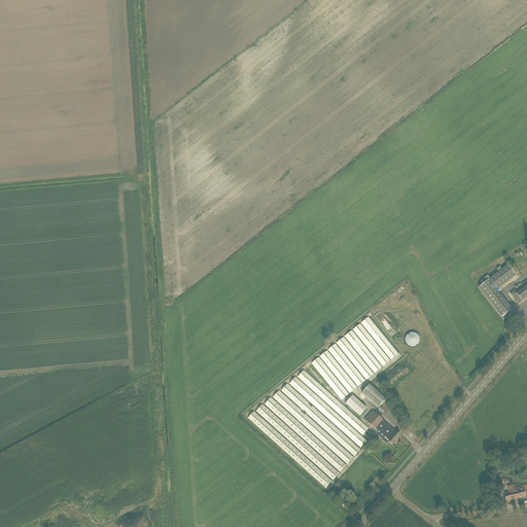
[(478,288),(500,318),(512,310),(497,290),(516,275),(507,265),(478,288)]
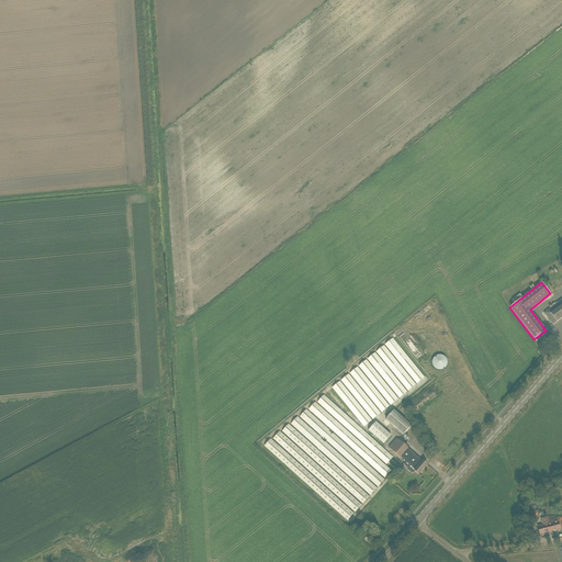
[(561,299),(544,314),(553,325),(561,317),(561,299)]
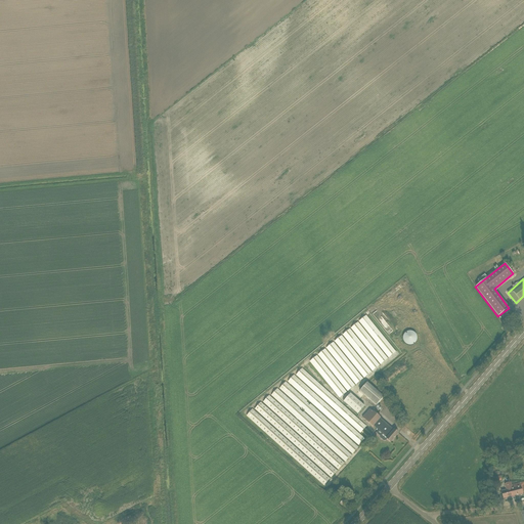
[(337,397),(396,353),(367,315),(308,359),(337,397)]
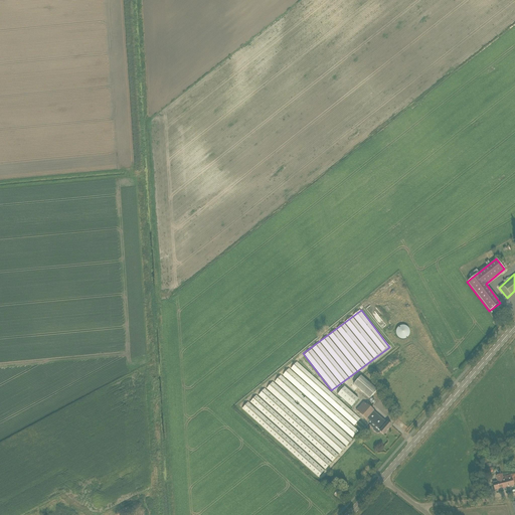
[(406,327),(395,327),(396,339),(406,338),(406,327)]
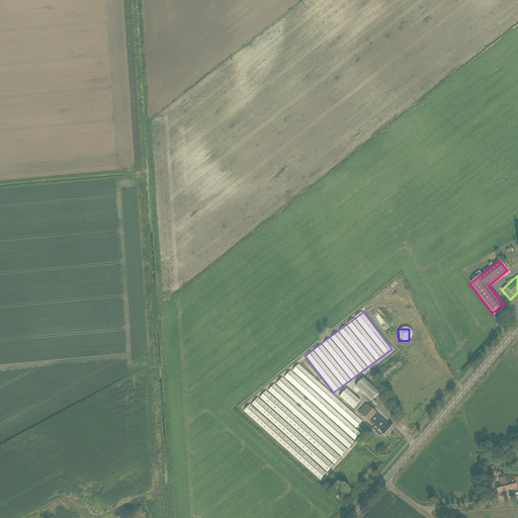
[(400,361),(384,372),(387,375),(403,365),(400,361)]
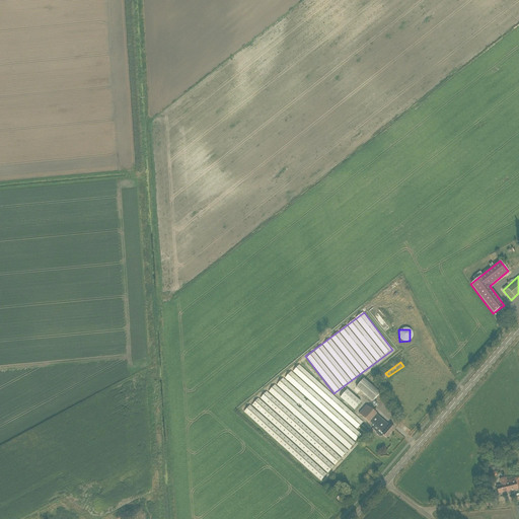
[(275,385),(350,449),(355,442),(361,434),(356,430),(363,421),(297,365),(291,372),(290,371),(283,378),(282,377),(275,385)]
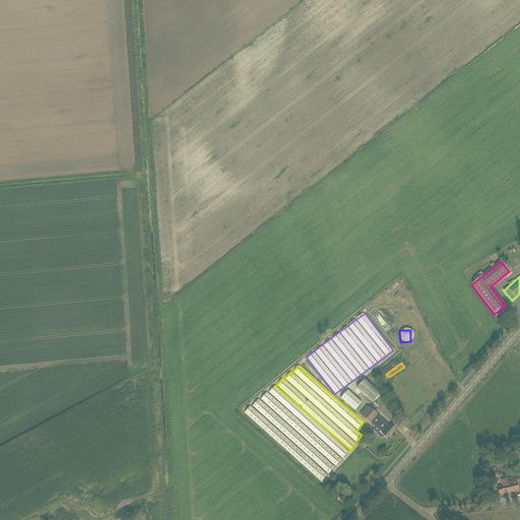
[(371,386),(365,380),(358,389),(374,403),(381,395),(371,386)]
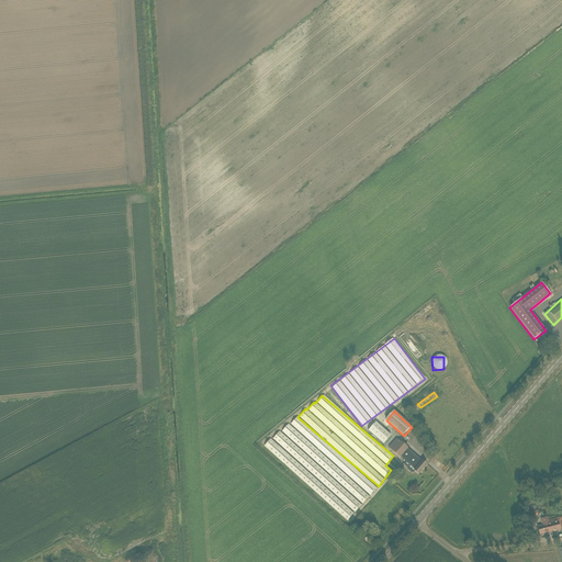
[(391,436),(377,423),(369,433),(383,445),(391,436)]
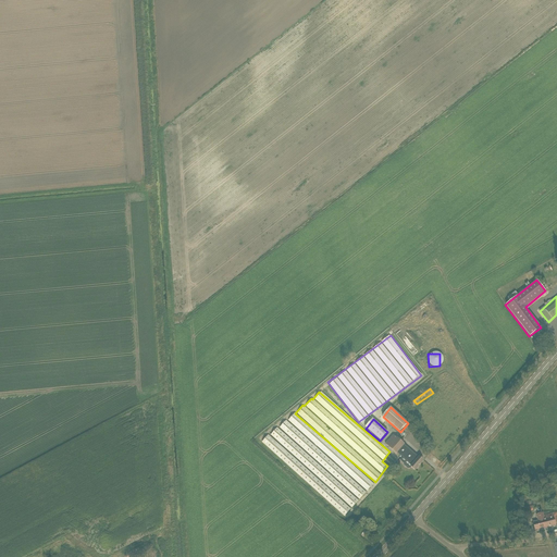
[(396,454),(397,454),(405,445),(397,438),(390,448),(396,454)]
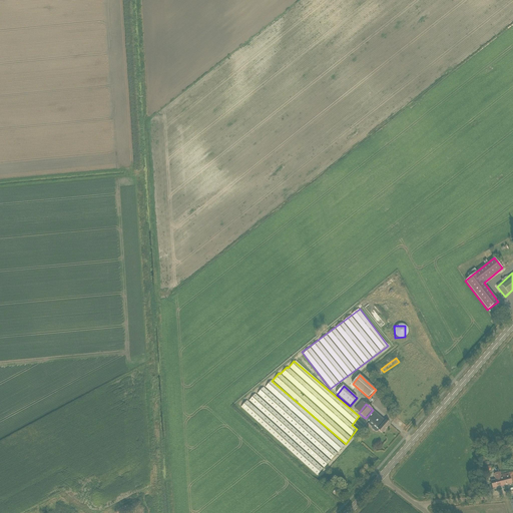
[(385,430),(390,425),(386,421),(386,422),(373,410),(366,418),(374,425),(372,428),(372,429),(376,432),(378,432),(379,431),(382,434),(384,432),(385,432),(386,430),(385,430)]
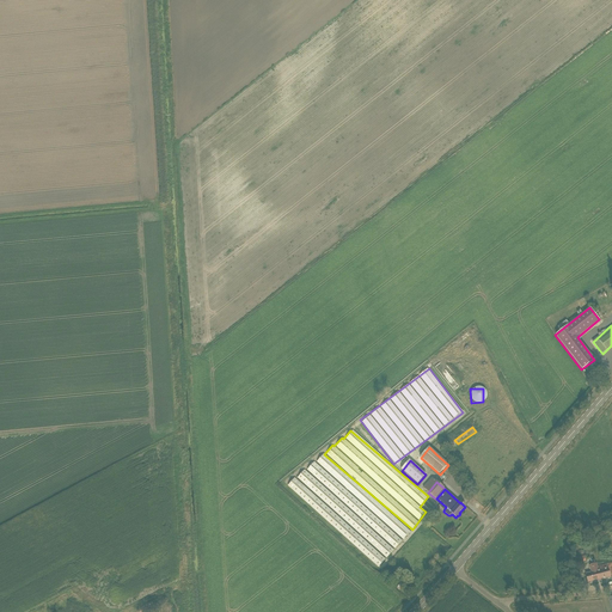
[(588,583),(611,576),(611,563),(597,567),(597,564),(589,565),(591,573),(586,574),(588,583)]
